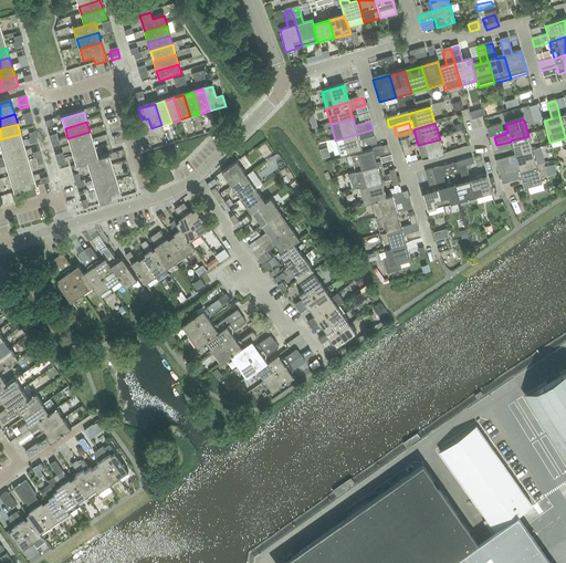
[(360,142),(375,137),(373,129),(335,141),(341,156),(363,150),(360,142)]
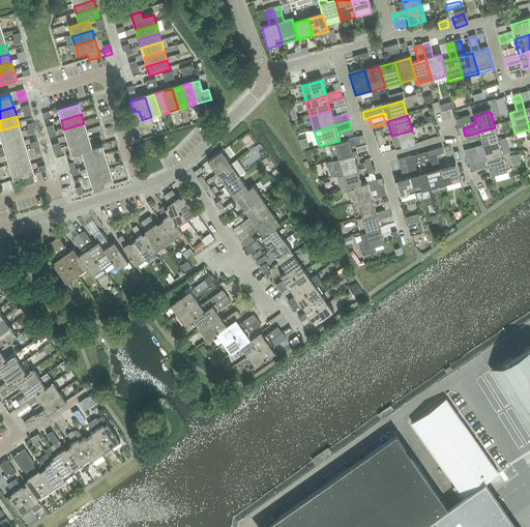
[(66,138),(87,132),(84,123),(63,129),(66,138)]
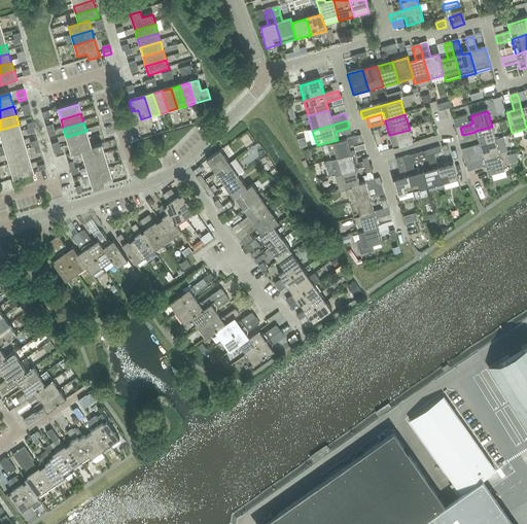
[(0,136),(1,139),(22,133),(19,125),(0,130),(0,136)]
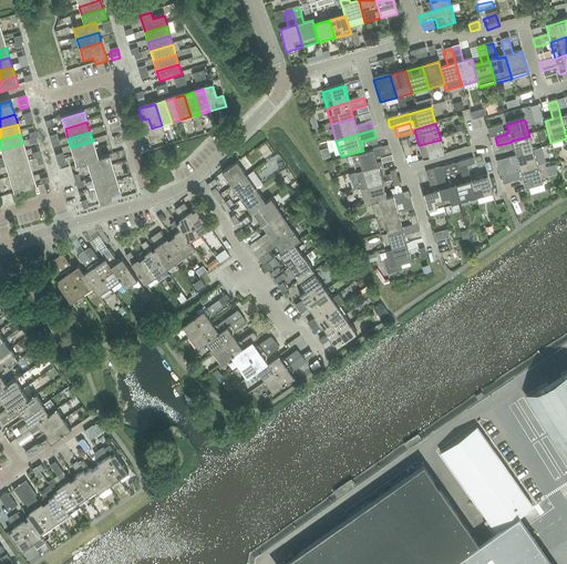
[(516,157),(534,152),(529,136),(512,141),(512,142),(516,157)]
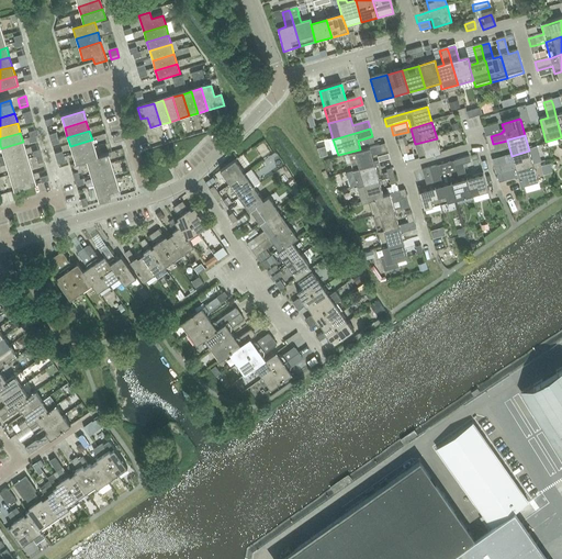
[(419,160),(441,155),(437,138),(415,144),(419,160)]
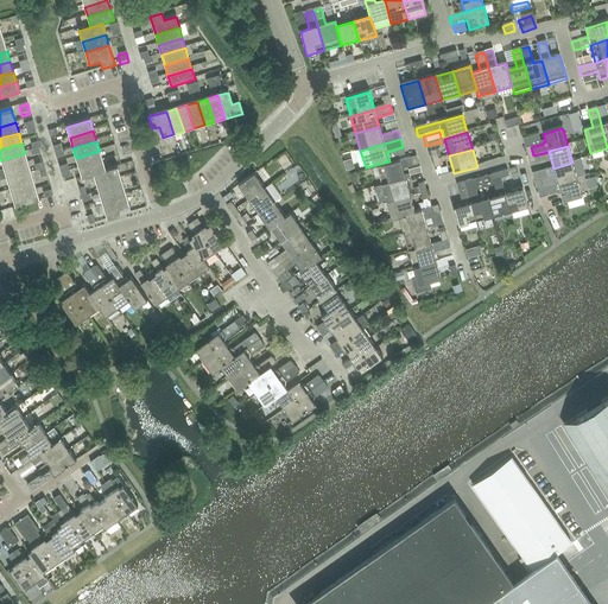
[(80,169),(102,161),(100,151),(76,158),(80,169)]
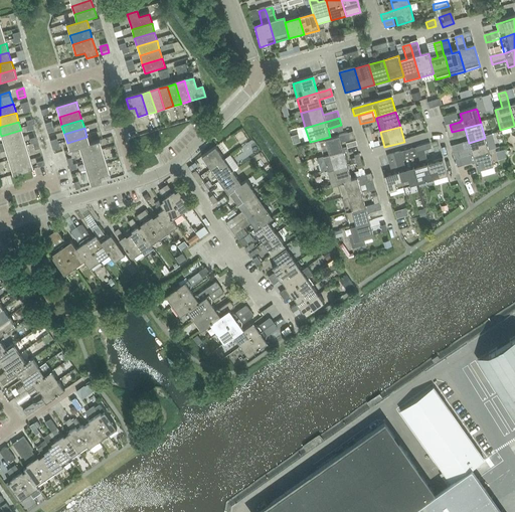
[(4,145),(23,139),(21,130),(1,136),(4,145)]
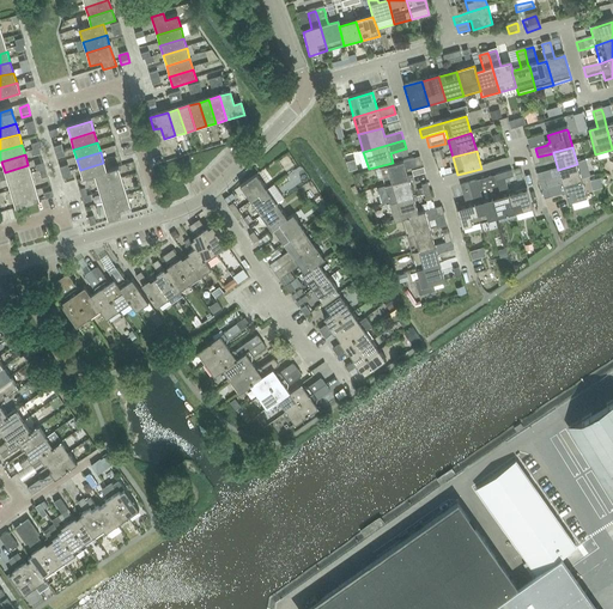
[(107,174),(107,172),(103,163),(80,170),(83,181),(95,177),(107,174)]
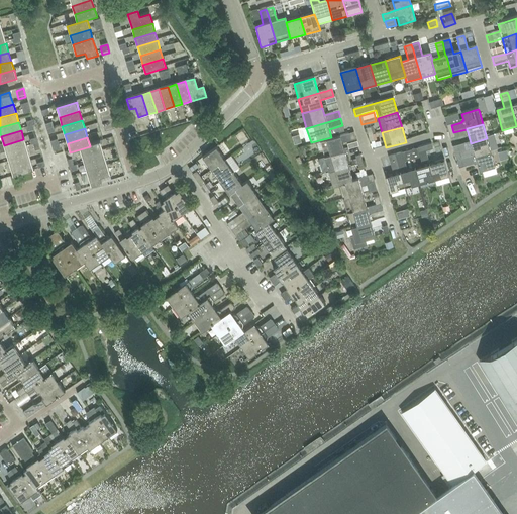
[(344,152),(340,138),(340,137),(320,143),(324,159),(344,152)]
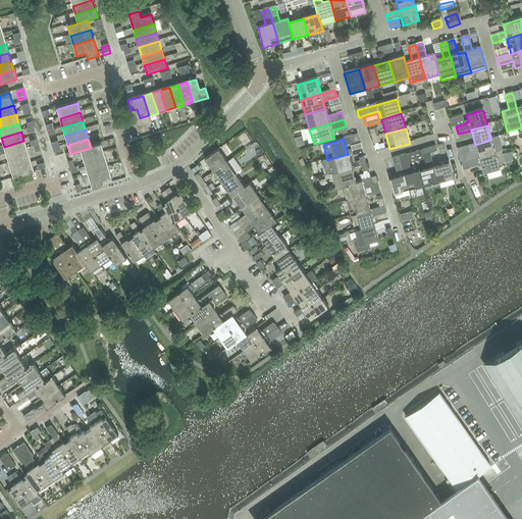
[(479,159),(496,155),(491,140),(475,145),(477,152),(465,156),(466,162),(479,159)]
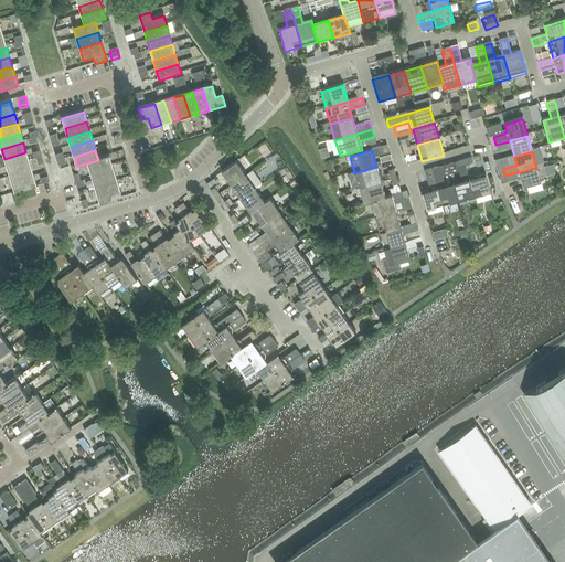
[(7,168),(29,162),(25,152),(4,159),(7,168)]
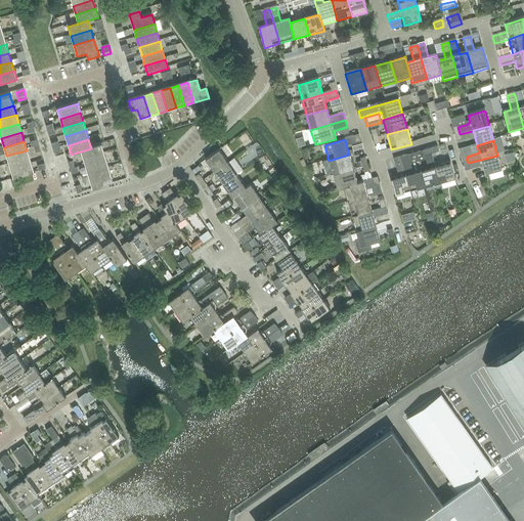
[(94,158),(104,155),(101,145),(91,147),(91,148),(81,152),(86,166),(96,163),(94,158)]
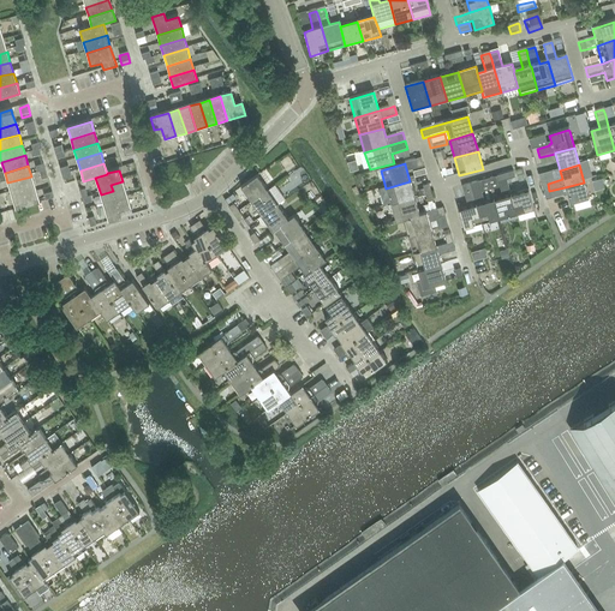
[(507,181),(505,175),(496,178),(502,199),(494,202),(499,221),(501,226),(517,221),(515,216),(517,216),(511,197),(507,181)]
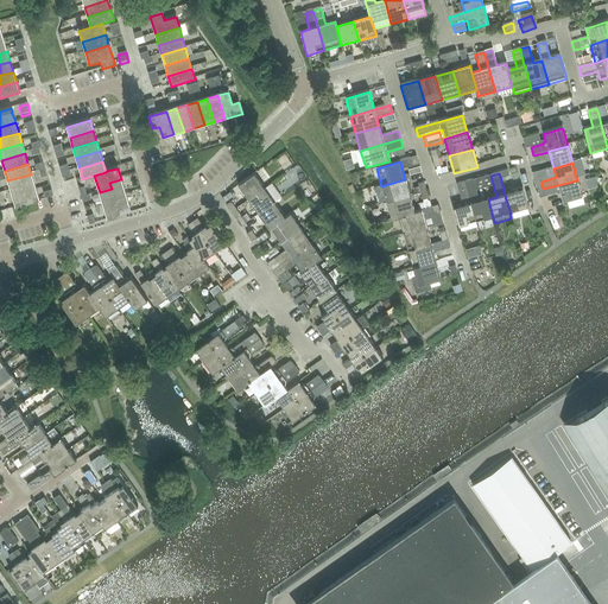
[(24,195),(36,191),(31,175),(7,180),(11,191),(23,188),(24,195)]
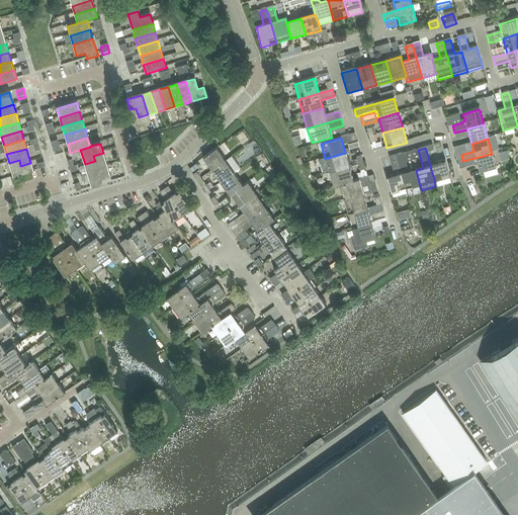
[(226,162),(217,150),(217,149),(202,159),(211,172),(226,162)]
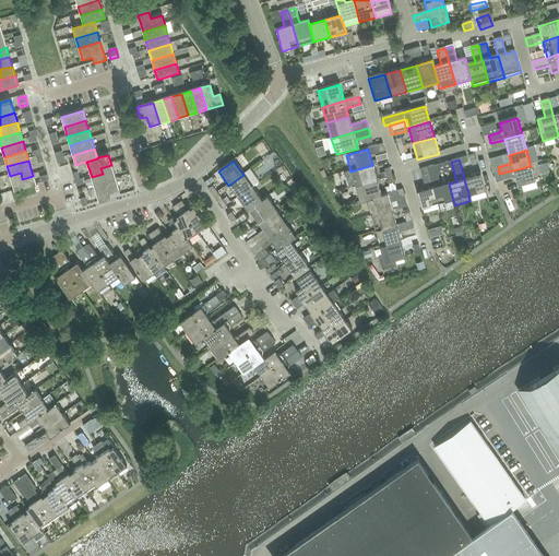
[(94,187),(116,180),(111,165),(100,168),(103,174),(92,177),(94,187)]
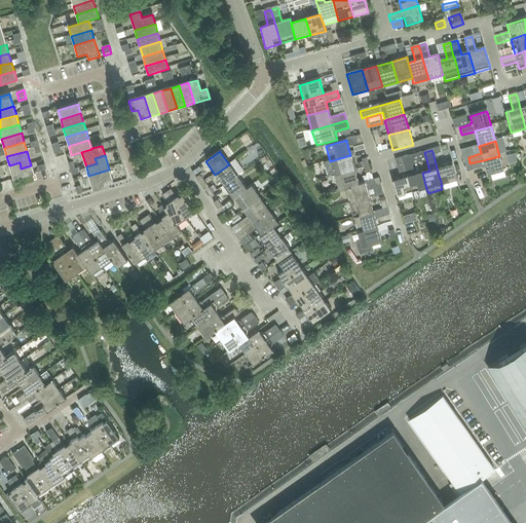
[(334,176),(354,170),(350,155),(330,161),(334,176)]
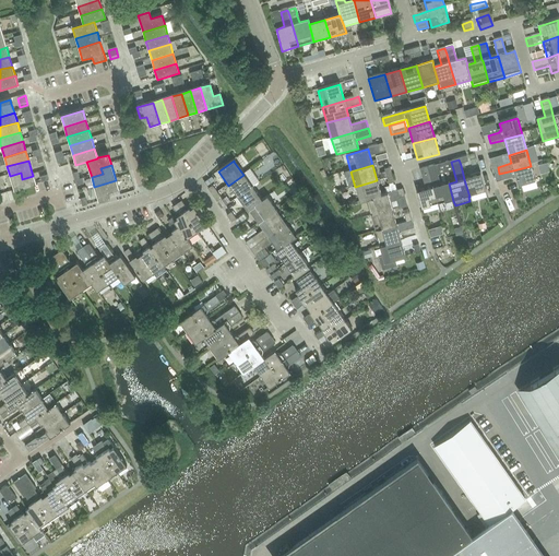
[(453,201),(449,184),(440,186),(435,166),(427,168),(432,186),(431,186),(432,188),(438,205),(453,201)]
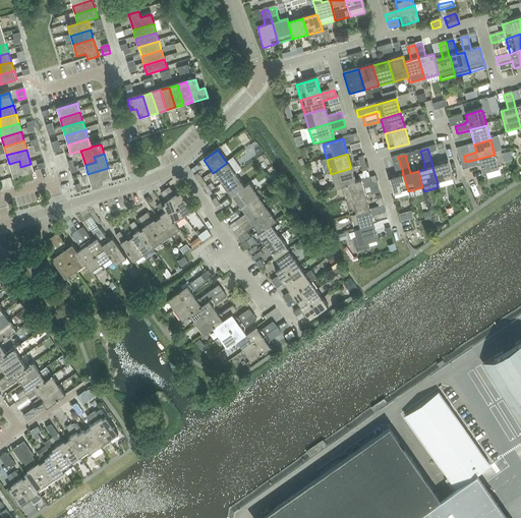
[(477,169),(480,167),(482,174),(499,169),(495,155),(478,159),(465,162),(466,163),(467,170),(477,167),(477,169)]
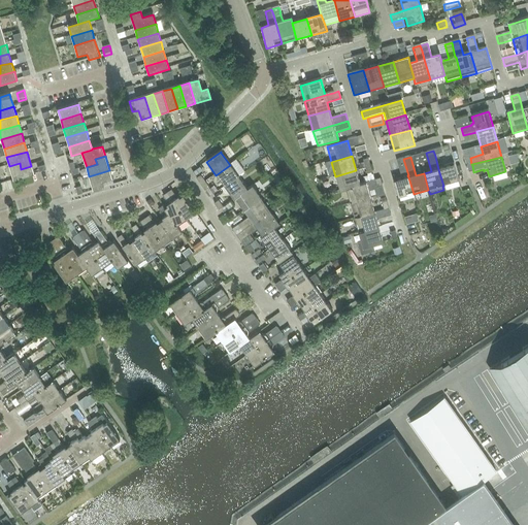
[(398,198),(414,194),(408,177),(407,175),(408,175),(403,159),(396,161),(401,179),(394,182),(398,198)]
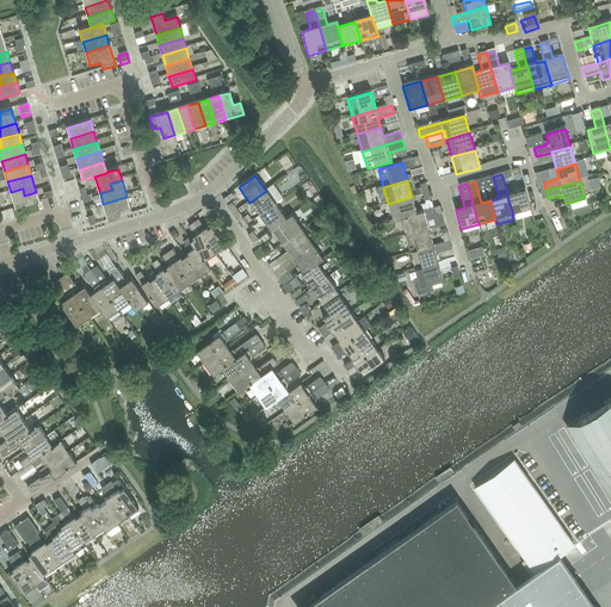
[(39,203),(36,192),(24,196),(23,189),(11,192),(16,210),(39,203)]
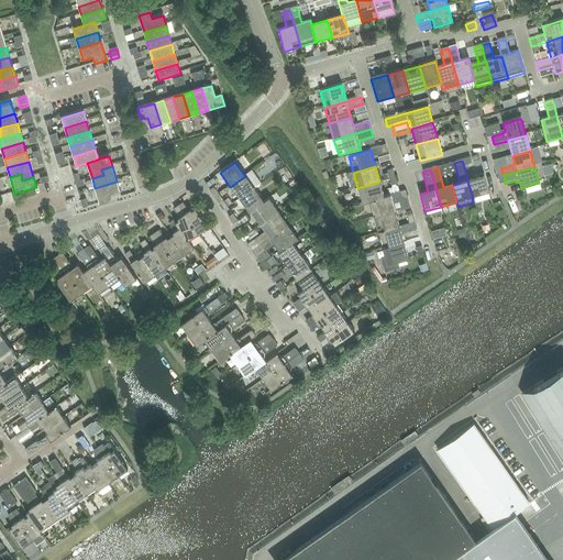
[(240,200),(254,189),(245,176),(230,187),(240,200)]
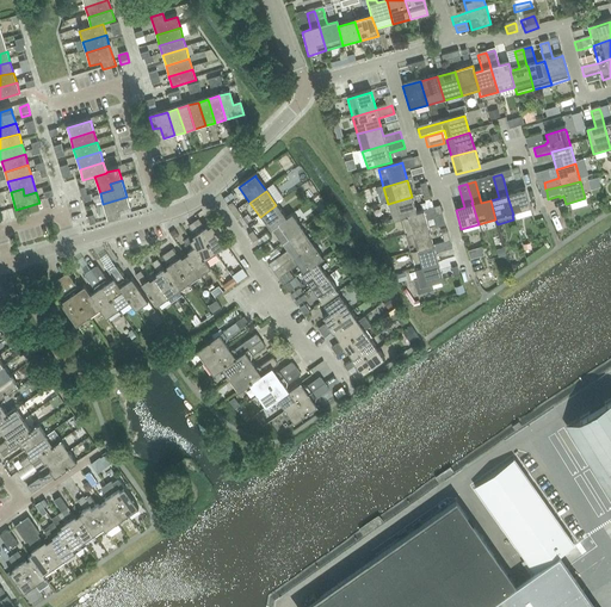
[(513,215),(531,210),(525,191),(507,196),(513,215)]
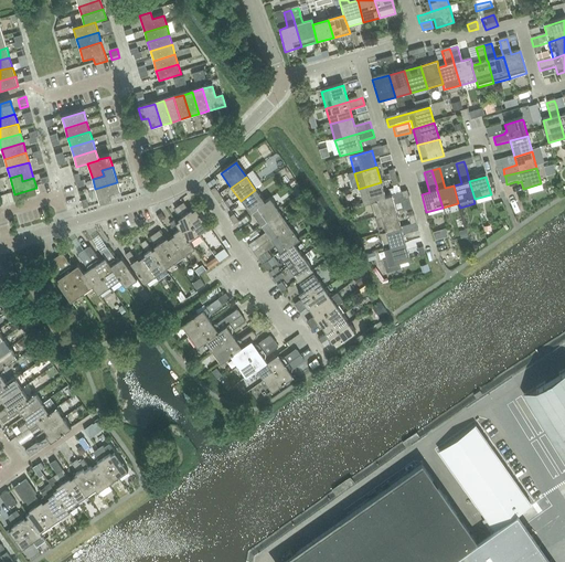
[(100,205),(112,202),(109,195),(120,192),(117,182),(95,189),(100,205)]
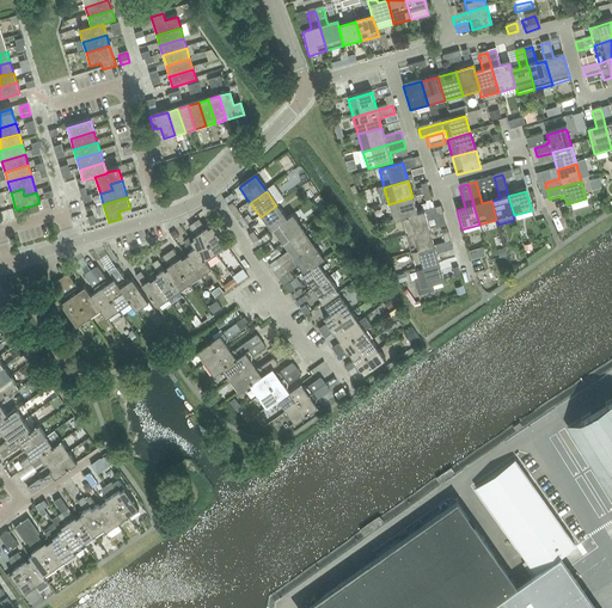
[(417,215),(414,202),(412,197),(389,204),(395,222),(401,220),(417,215)]
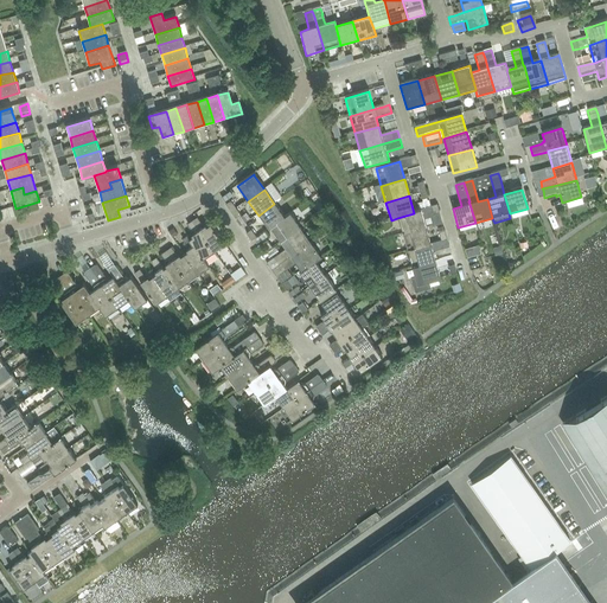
[(230,213),(235,210),(230,203),(225,206),(230,213)]
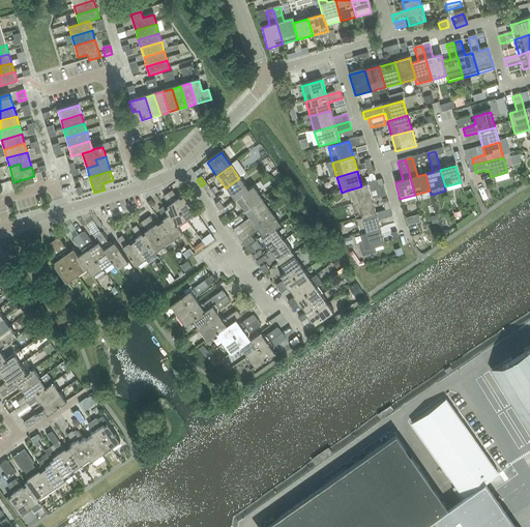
[(248,192),(248,191),(239,178),(226,188),(235,201),(236,200),(248,192)]
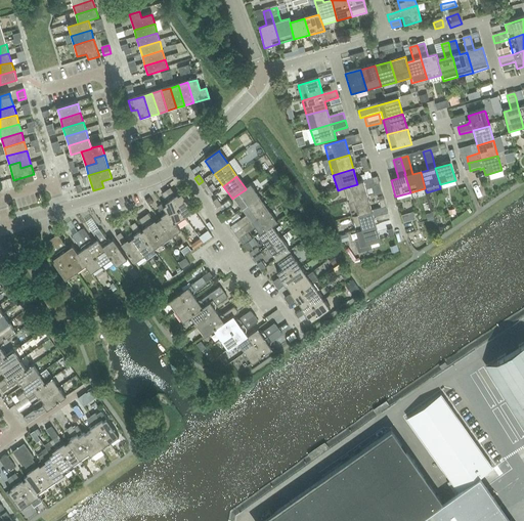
[(28,178),(30,190),(38,188),(36,177),(28,178)]
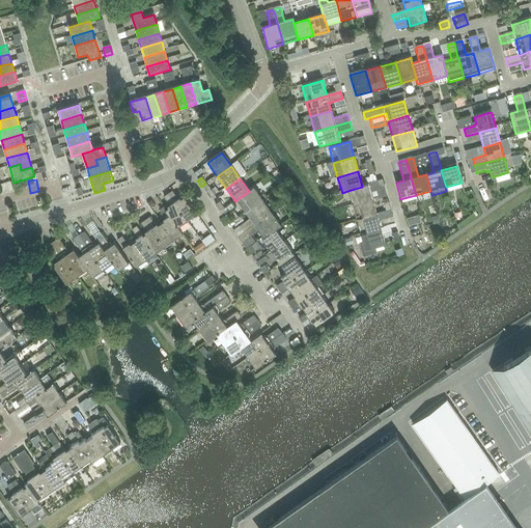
[(378,183),(368,185),(362,187),(347,191),(352,205),(372,200),(370,192),(385,188),(382,181),(378,182),(378,183)]
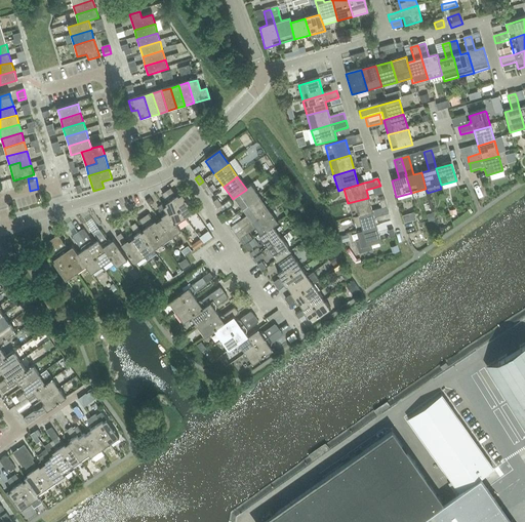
[(203,182),(199,185),(203,191),(207,188),(203,182)]
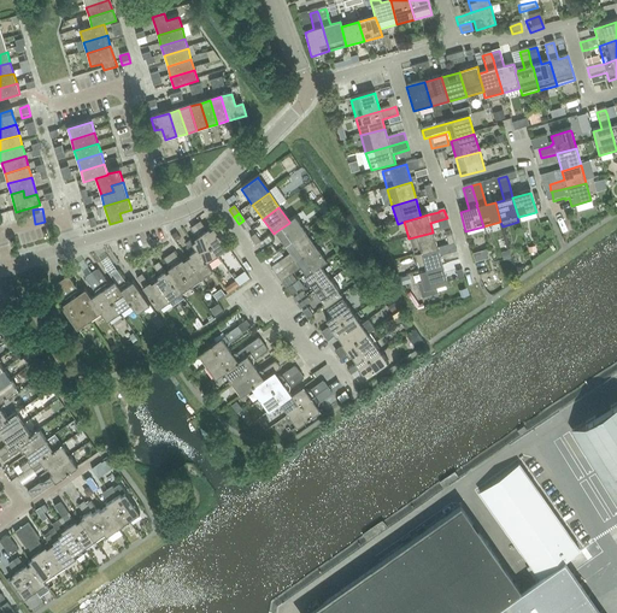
[(285,247),(305,233),(295,218),(289,222),(289,223),(275,233),(285,247)]
